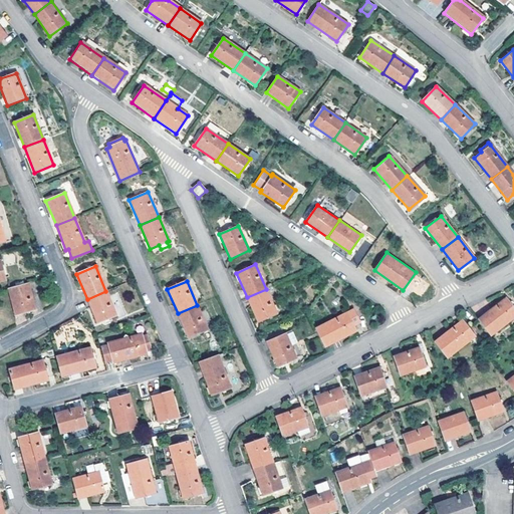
[(27,283),(8,288),(15,315),(35,309),(27,283)]
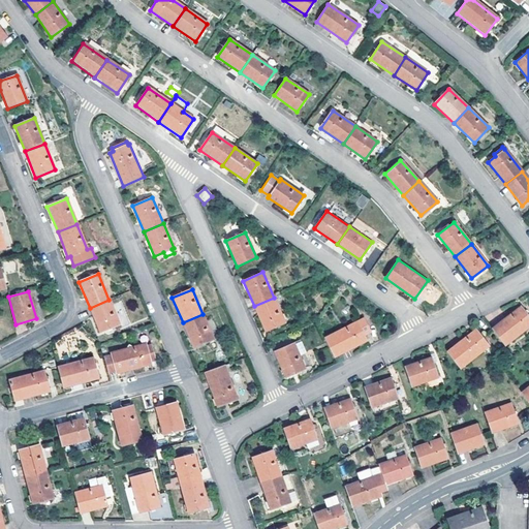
[(274,298),(254,306),(266,332),(285,322),(274,298)]
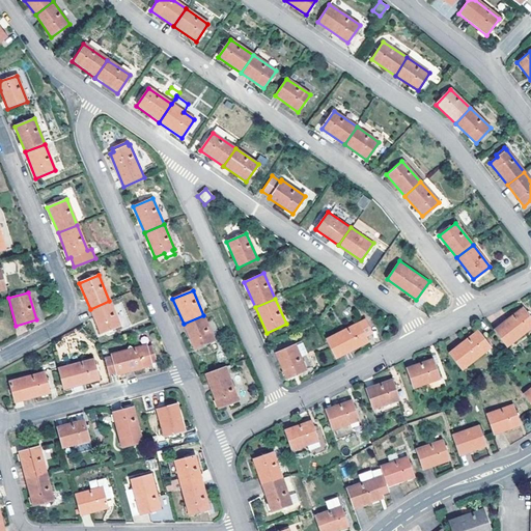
[(109,301),(90,309),(100,334),(119,326),(109,301)]
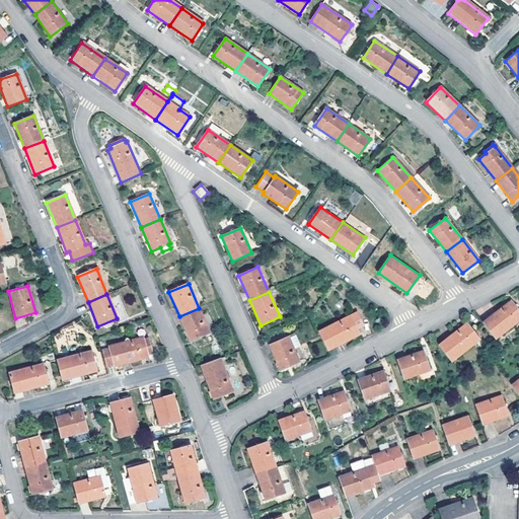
[(518,309),(511,299),(483,321),(496,338),(518,318),(518,309)]
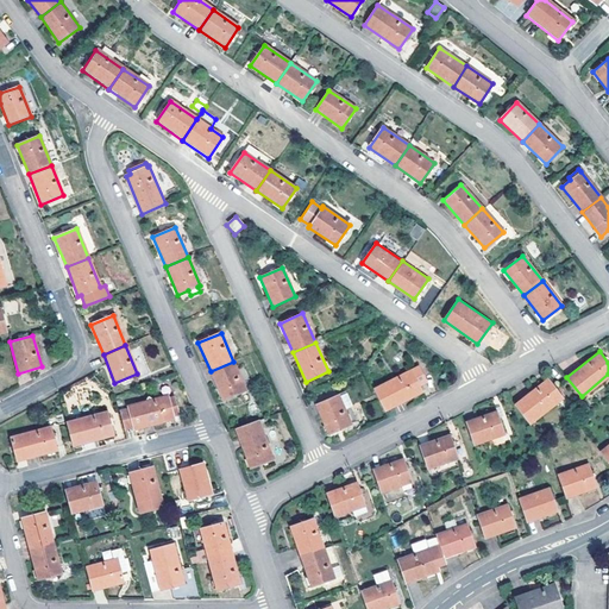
[(233,362),(211,371),(224,401),(246,390),(233,362)]
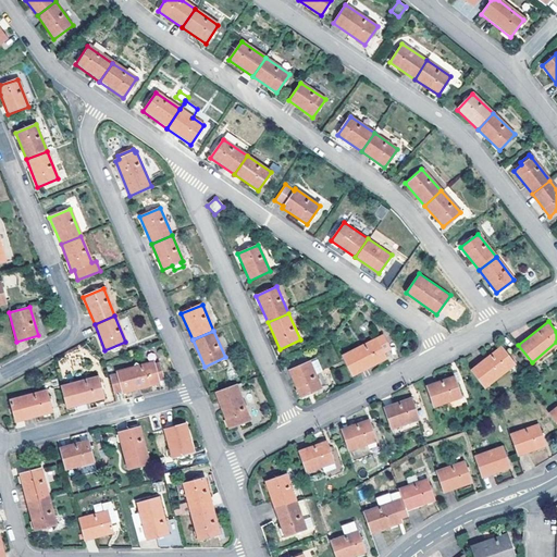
[(384,333),(342,355),(353,375),(386,357),(384,351),(382,349),(391,345),(384,333)]
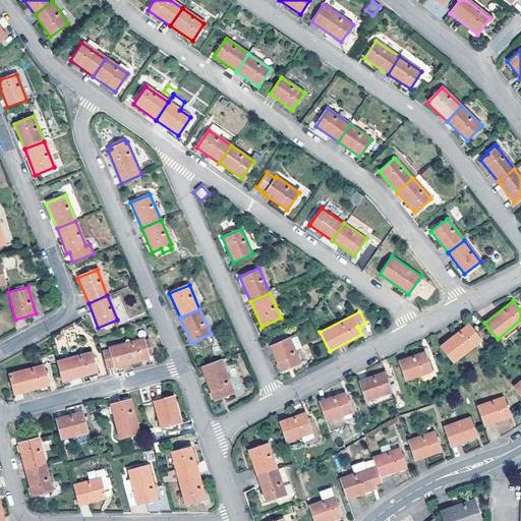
[(469,324),(442,345),(453,361),(481,340),(469,324)]
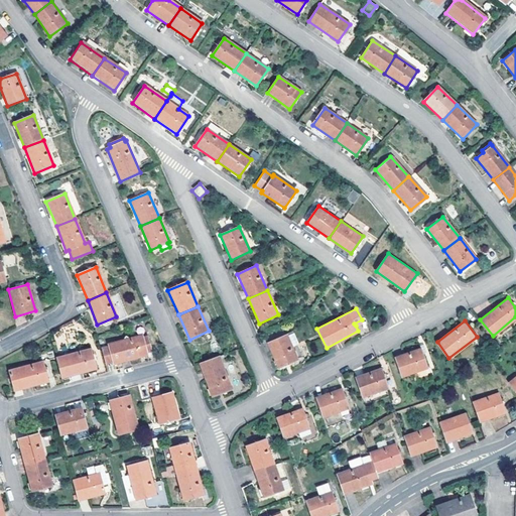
[(296,331),(287,335),(293,347),(301,343),(296,331)]
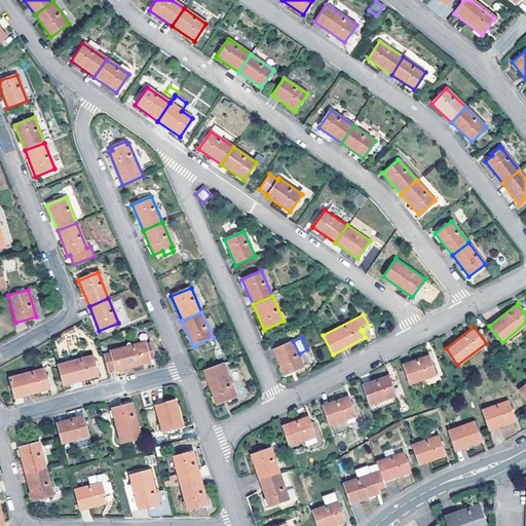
[(304,366),(299,353),(293,341),(273,349),(285,375),(304,366)]
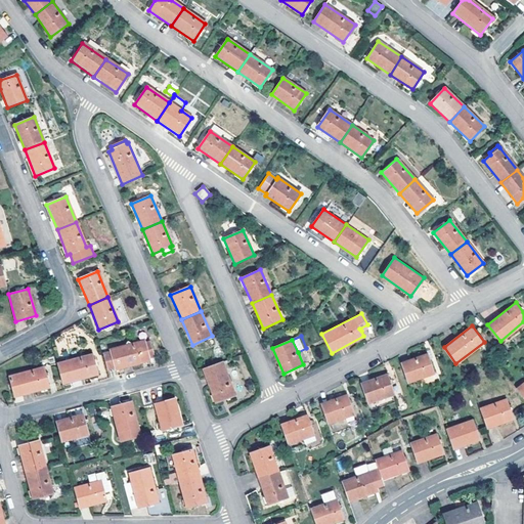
[(145,341),(110,350),(111,354),(115,368),(115,370),(150,361),(148,357),(154,356),(150,346),(146,347),(145,341)]
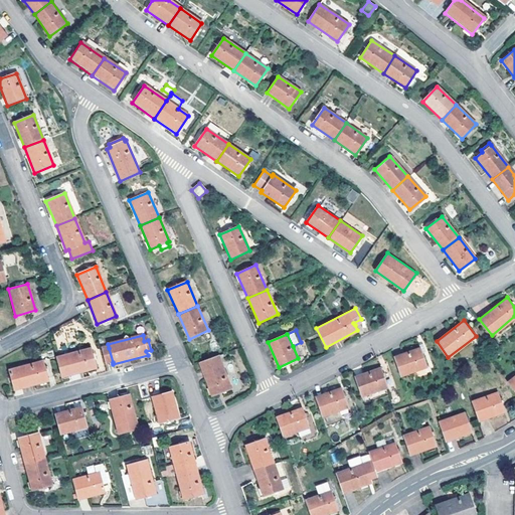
[(418,347),(393,356),(399,376),(425,366),(418,347)]
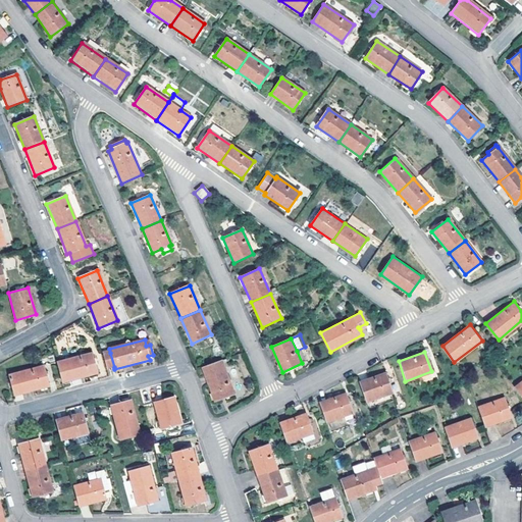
[(110,353),(102,355),(106,369),(114,367),(110,353)]
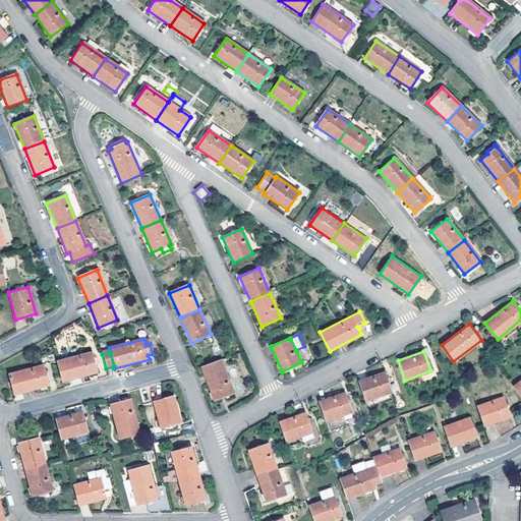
[(91,353),(56,362),(61,383),(96,373),(91,353)]
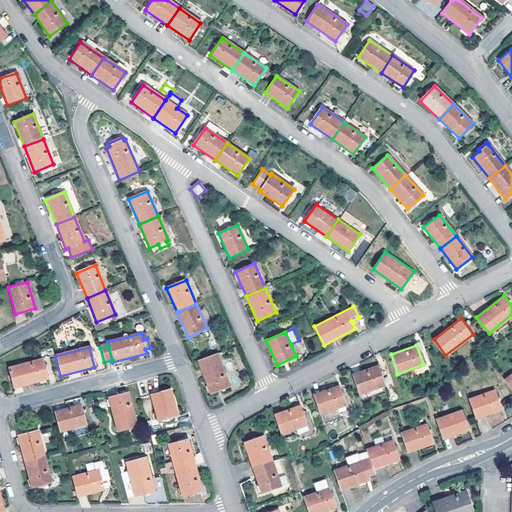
[(217,354),(198,361),(210,393),(229,387),(217,354)]
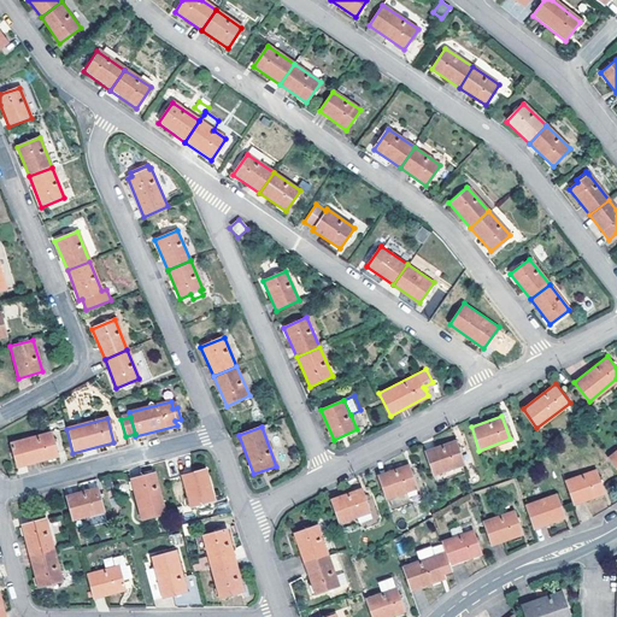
[(10,444),(16,468),(57,458),(51,434),(10,444)]
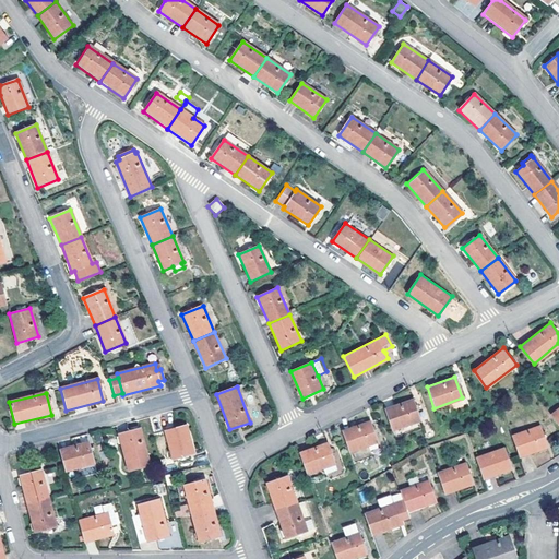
[(413,399),(384,408),(391,429),(419,419),(413,399)]
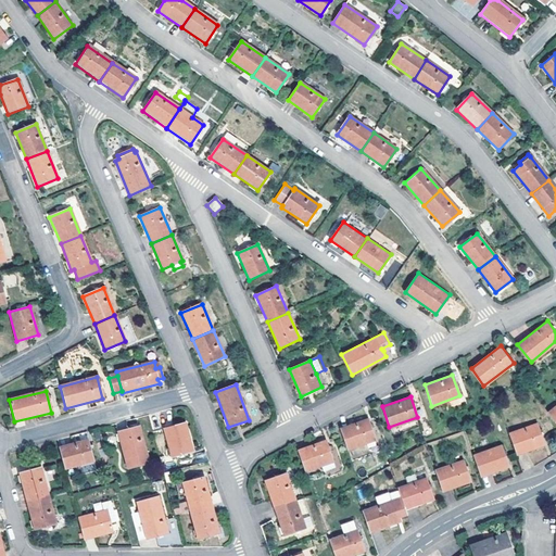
[(367,419),(339,429),(346,450),(375,440),(367,419)]
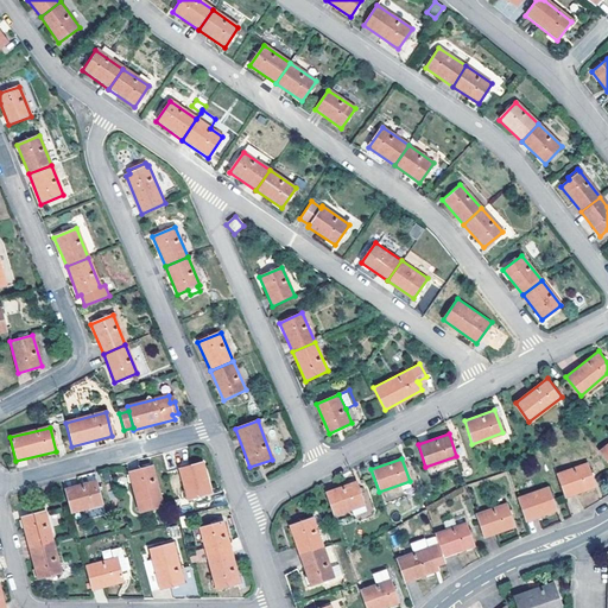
[(179,468),(187,498),(210,493),(202,462),(179,468)]
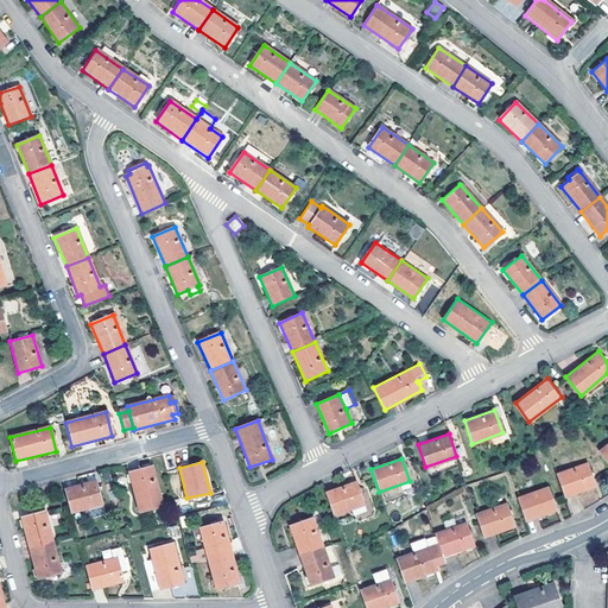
[(587,463),(556,475),(564,496),(595,486),(587,463)]
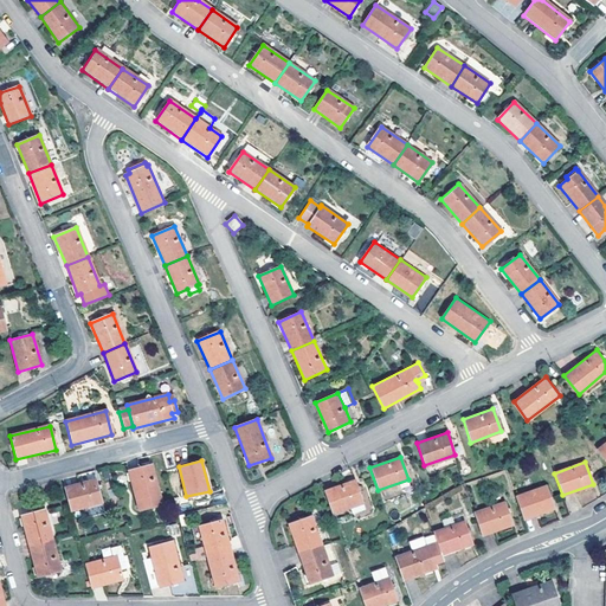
[(128,472),(137,511),(161,505),(152,466),(128,472)]
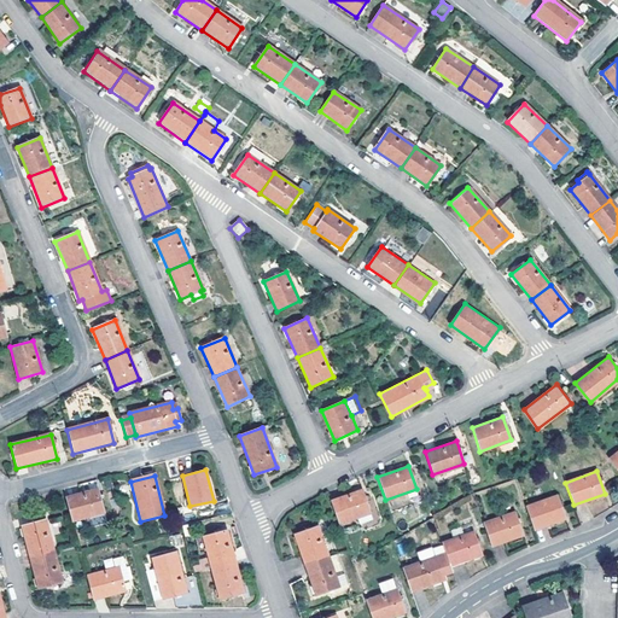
[(65,499),(73,522),(88,518),(104,513),(98,490),(65,499)]
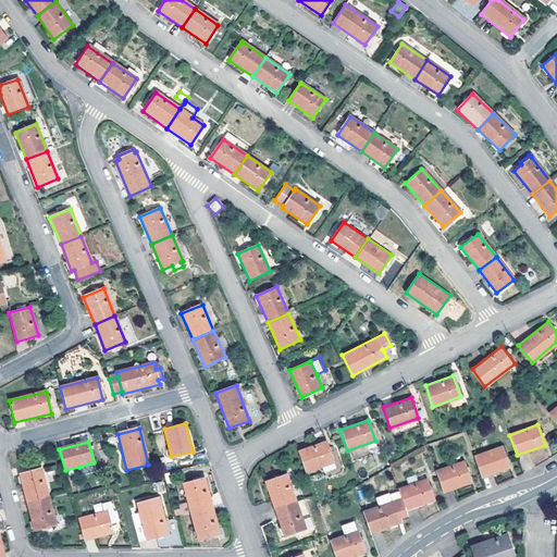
[(326,442),(299,452),(306,472),(334,461),(326,442)]
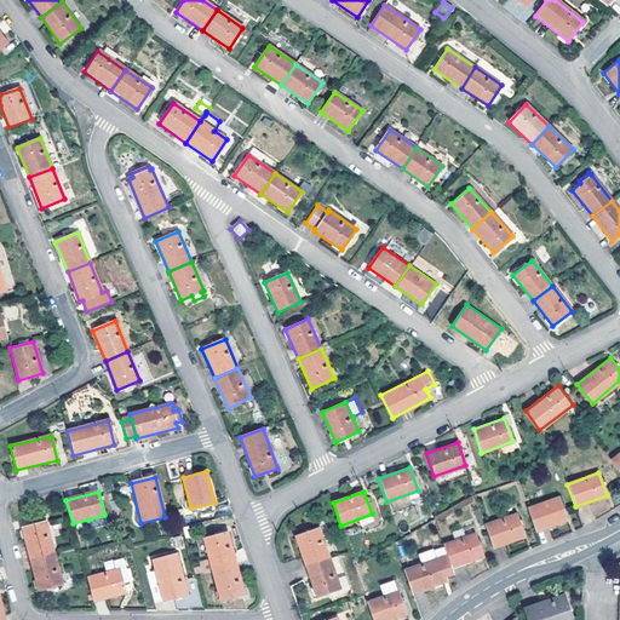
[(558,497),(528,507),(537,530),(567,520),(558,497)]
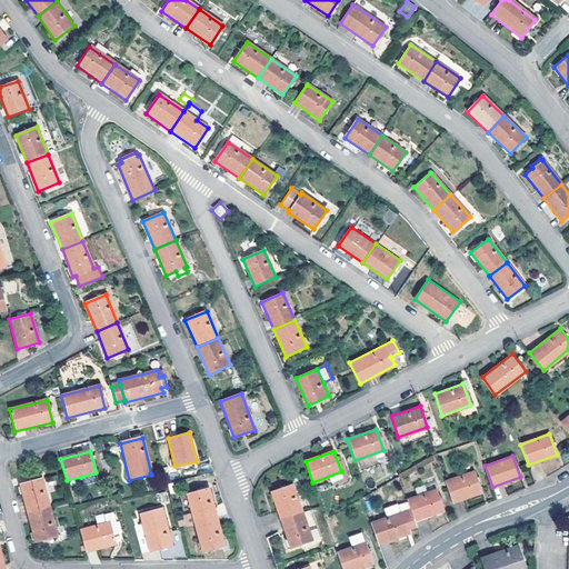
[(473,471),(445,481),(452,502),(481,492),(473,471)]
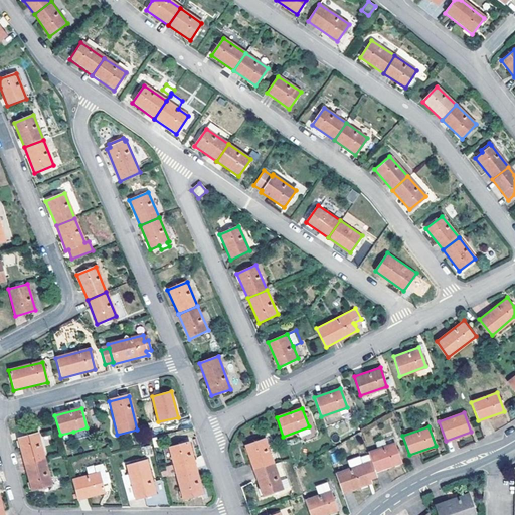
[(87,427),(73,432),(76,440),(89,437),(87,427)]
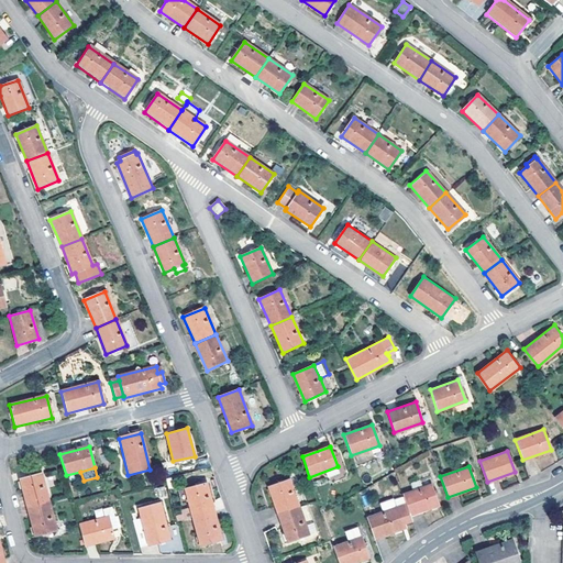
[(41,474),(19,479),(26,508),(48,501),(41,474)]
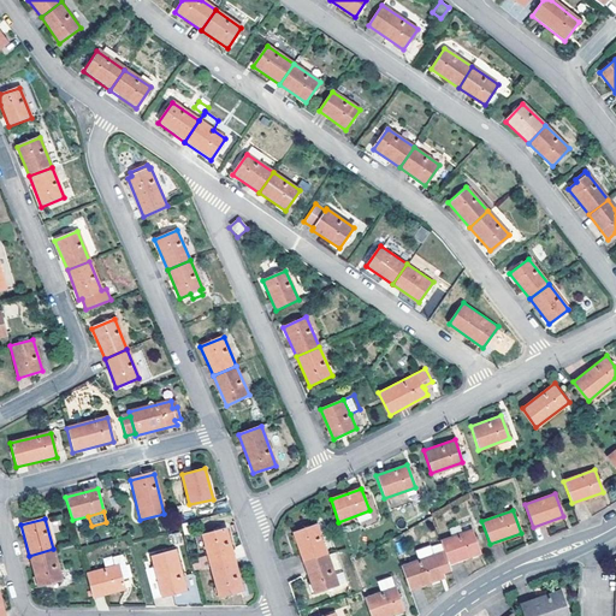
[(440,540),(449,564),(480,552),(468,521),(456,525),(458,534),(440,540)]
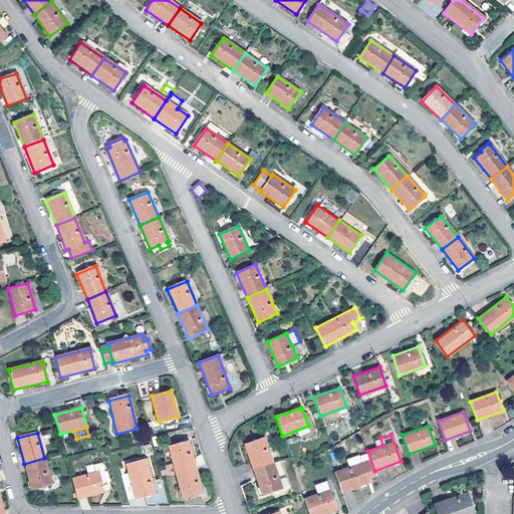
[(246,444),(255,469),(274,462),(265,437),(246,444)]
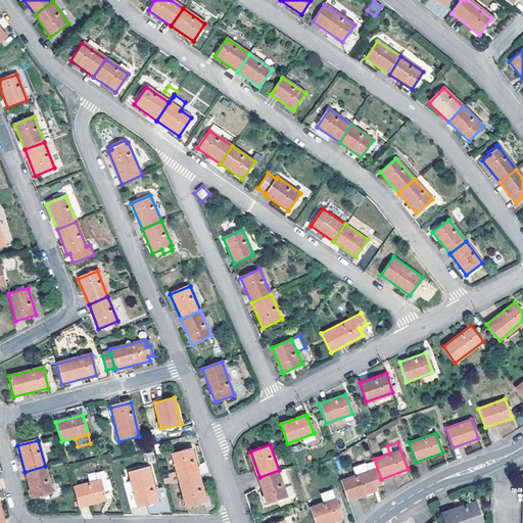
[(191,448),(172,454),(178,479),(198,474),(191,448)]
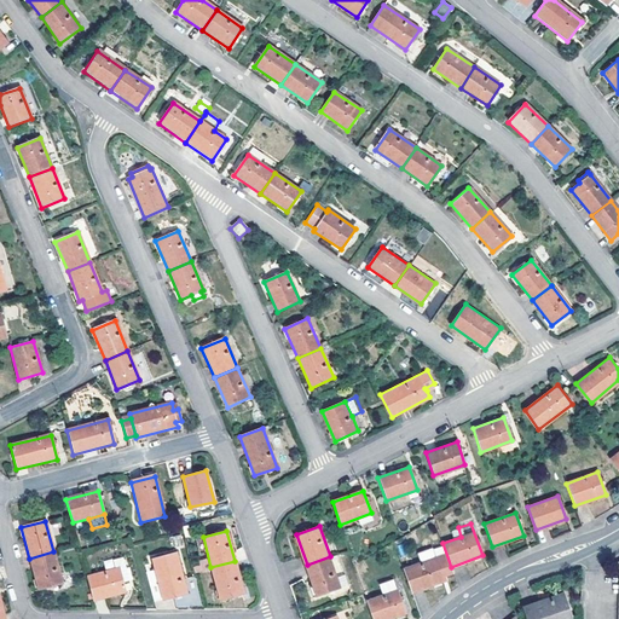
[(403,568),(411,593),(443,580),(432,549),(420,553),(423,562),(403,568)]
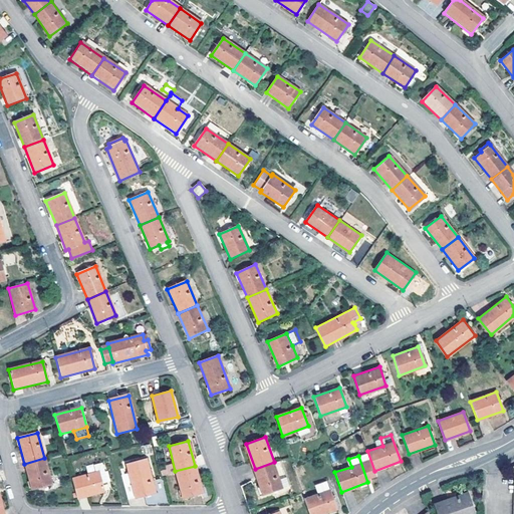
[(44,458),(24,464),(31,490),(51,484),(44,458)]
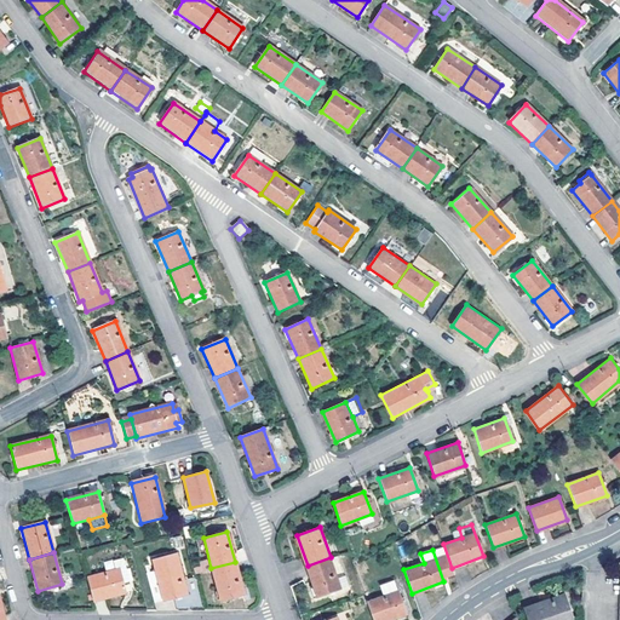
[(174,552),(150,560),(153,569),(144,572),(153,601),(161,598),(161,601),(185,593),(174,552)]
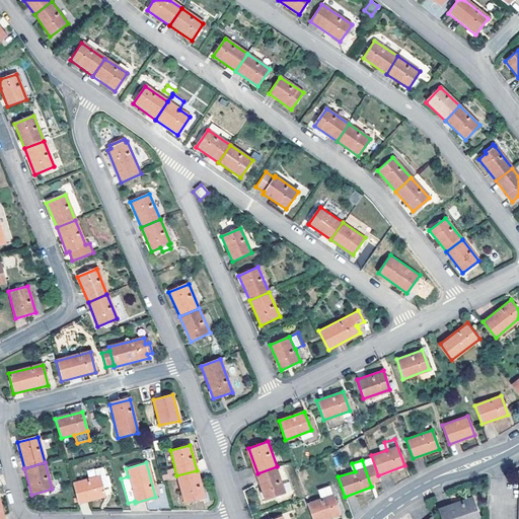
[(284,463),(277,466),(283,484),(290,480),(284,463)]
